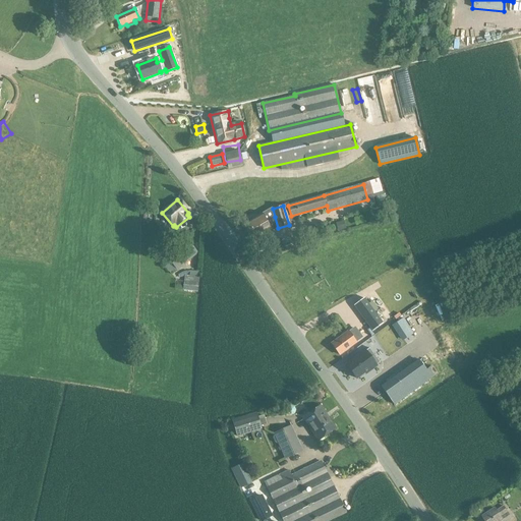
[(272,224),(270,220),(275,217),(273,209),(273,208),(243,224),(252,240),(271,230),(269,226),(272,224)]
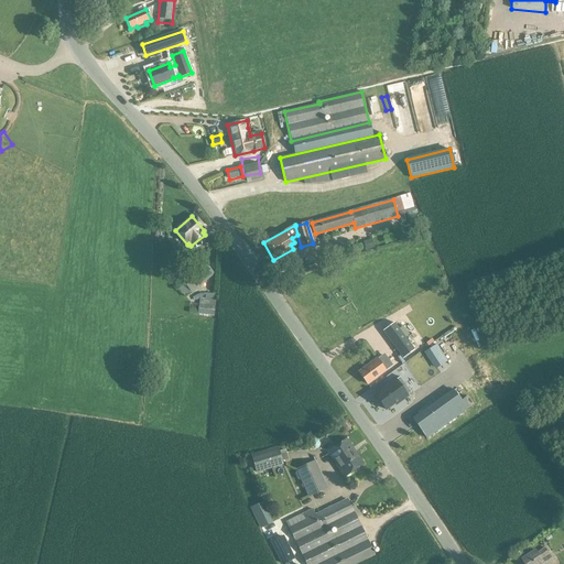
[(162,242),(166,248),(177,239),(173,235),(162,242)]
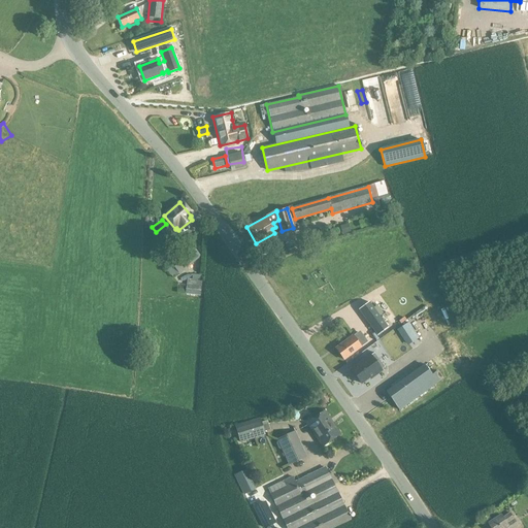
[(190,248),(183,253),(191,262),(198,257),(190,248)]
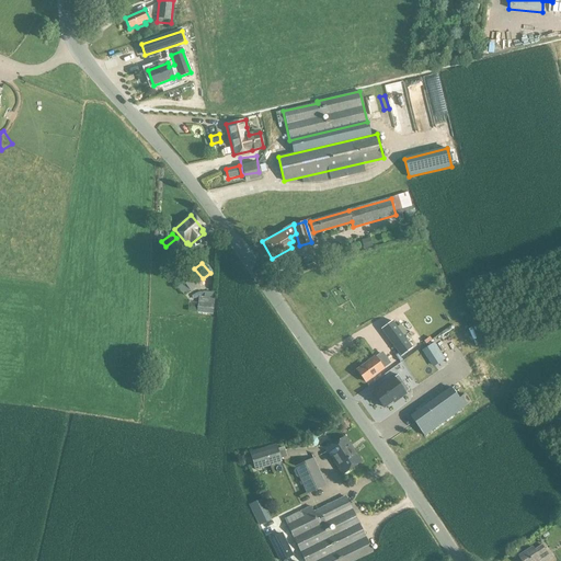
[(214,305),(198,302),(197,312),(213,313),(214,305)]
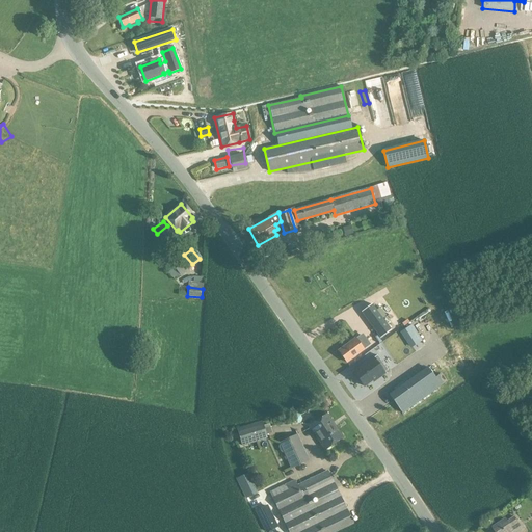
[(372,304),(362,312),(379,338),(390,330),(372,304)]
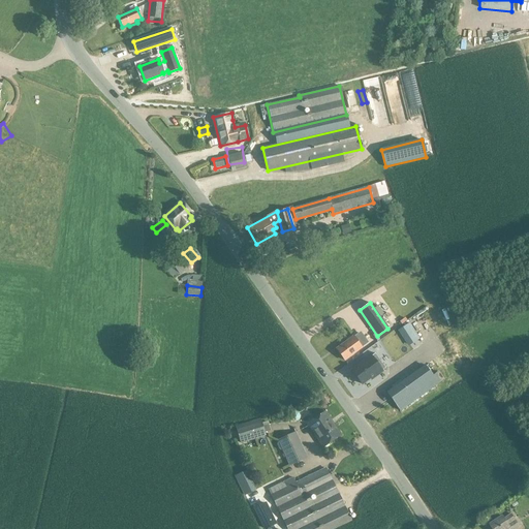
[(405,341),(408,345),(418,338),(416,334),(405,341)]
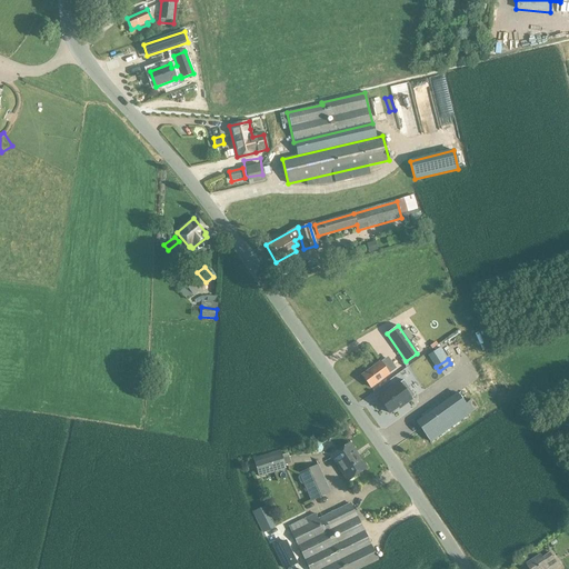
[(380,392),(386,388),(379,380),(388,373),(379,362),(361,375),(369,387),(373,383),(380,392)]
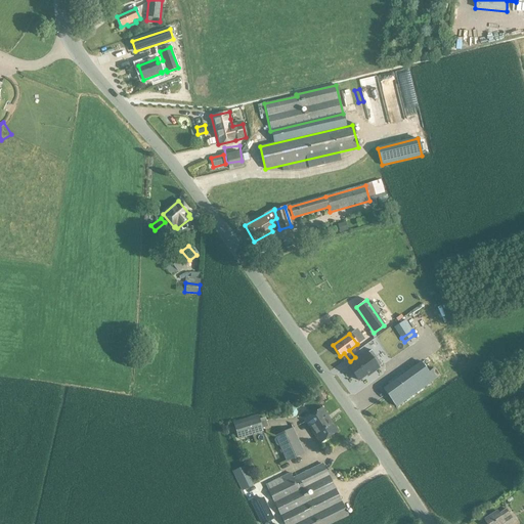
[(369,351),(348,366),(358,383),(380,369),(369,351)]
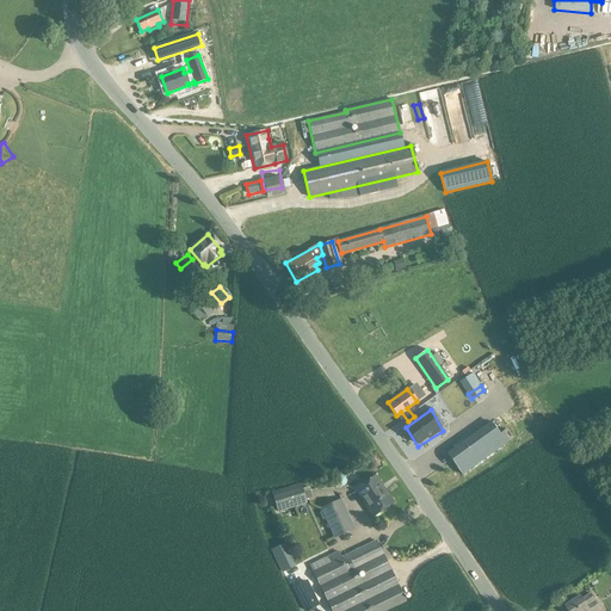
[(492,421),(446,454),(462,474),(506,442),(492,421)]
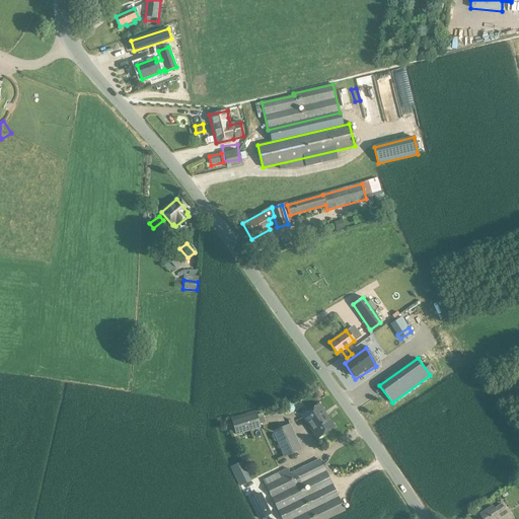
[(302,416),(316,438),(334,427),(318,404),(302,416)]
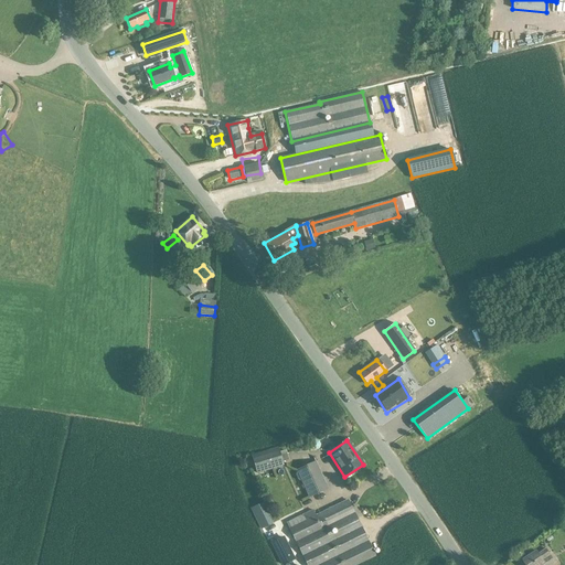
[(257,475),(284,466),(283,462),(289,460),(286,450),(279,452),(278,448),(252,457),(257,475)]
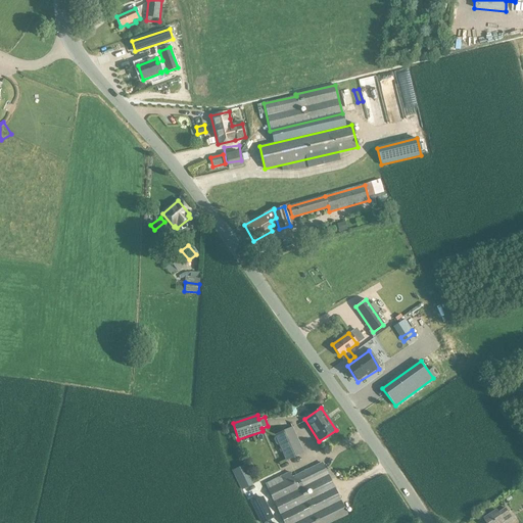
[(275,435),(286,460),(302,453),(291,427),(275,435)]
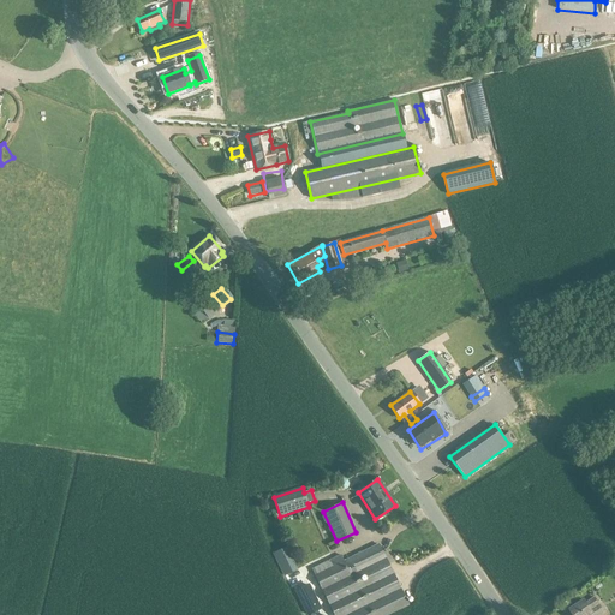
[(311,569),(333,614),(389,614),(408,605),(378,543),(345,560),(341,554),(311,569)]
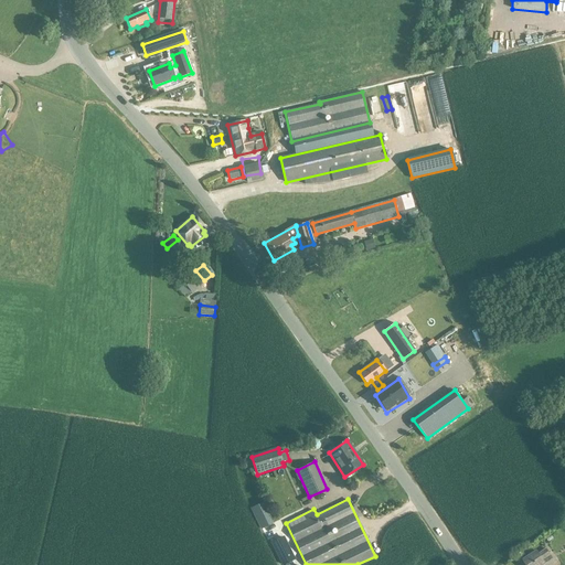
[(274,522),(263,502),(251,508),(262,529),(263,528),(274,522)]
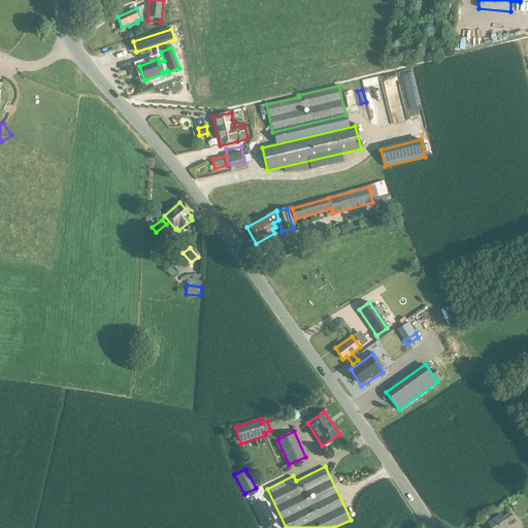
[(264,502),(254,507),(264,527),(274,523),(268,510),(269,510),(267,506),(266,506),(264,502)]
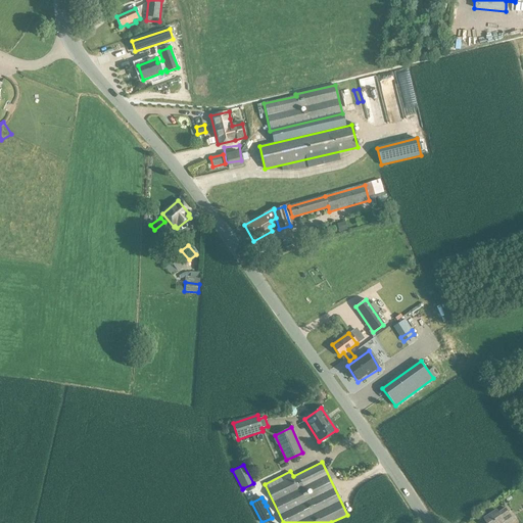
[(497,511),(484,519),(487,522),(505,522),(503,519),(510,515),(506,509),(498,513),(497,511)]
